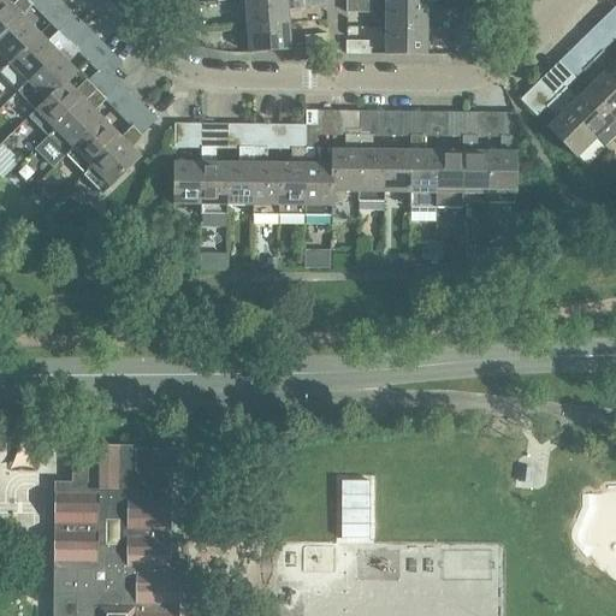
[(0,0),(0,36),(22,16),(31,5),(36,0),(17,0),(12,6),(6,0),(0,0)]
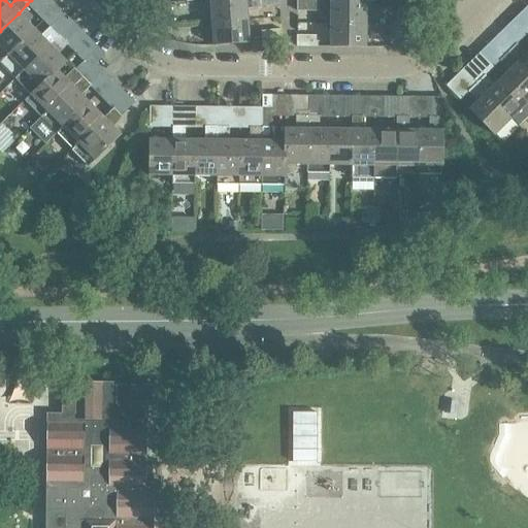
[(31,0),(27,4),(34,12),(46,0),(31,0)]
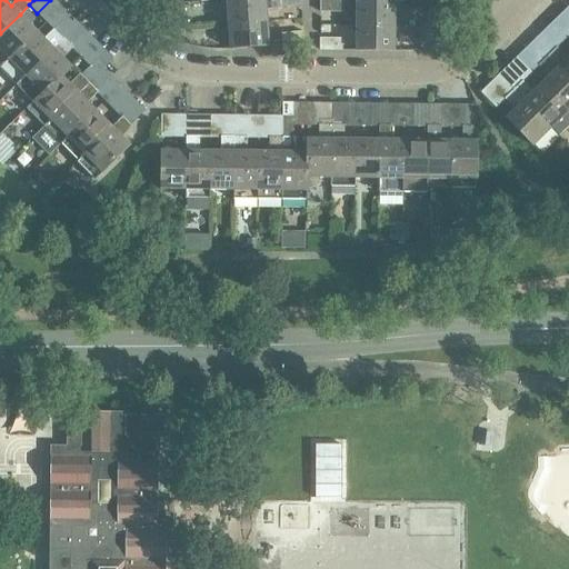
[(237,0),(226,1),(228,25),(268,22),(267,11),(280,10),(280,8),(301,6),(300,0),(237,0)]
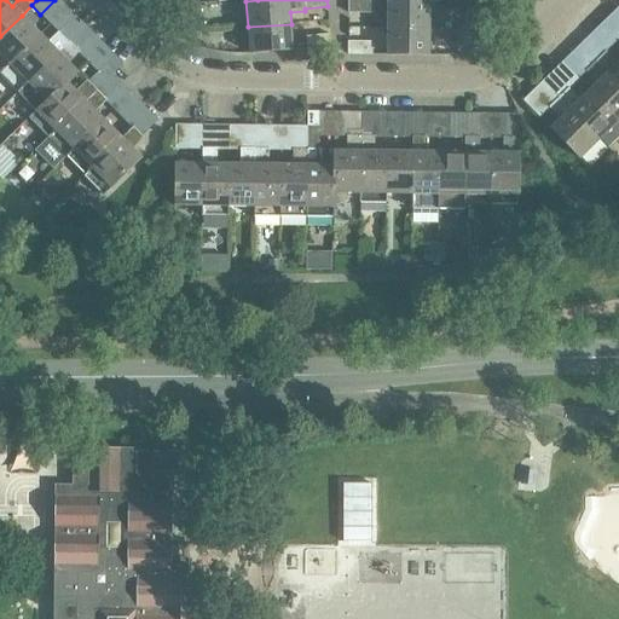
[(372,1),(348,1),(348,13),(372,13),(372,1)]
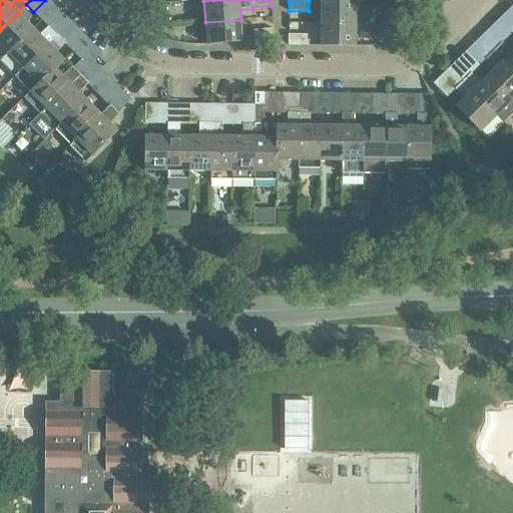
[(321,2),(321,23),(357,24),(357,2),(321,2)]
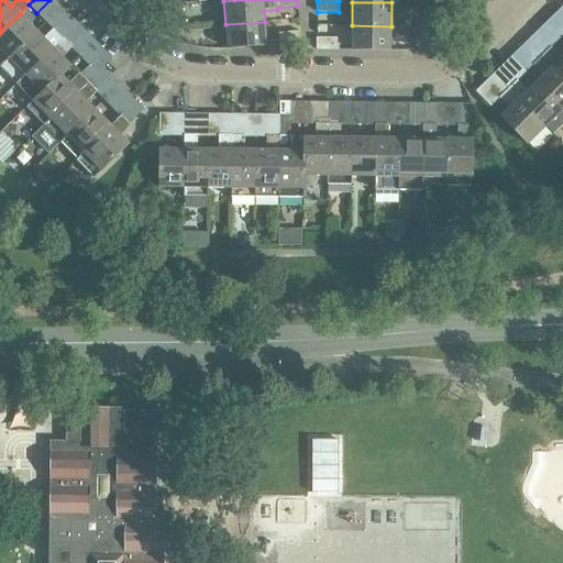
[(163,4),(164,15),(183,14),(181,3),(163,4)]
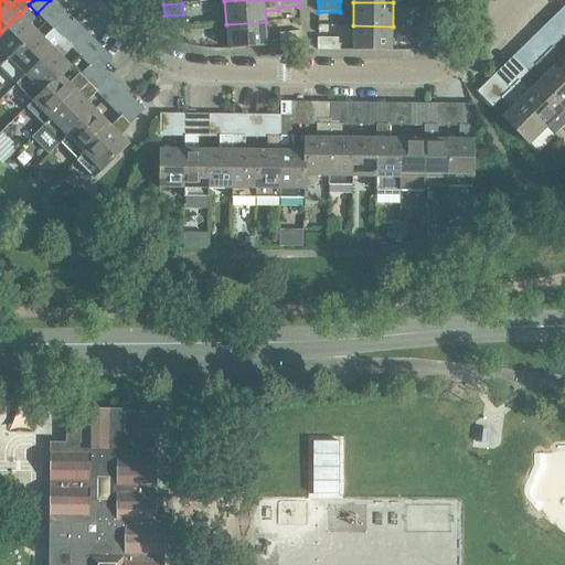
[(0,66),(36,31),(20,14),(0,33),(0,66)]
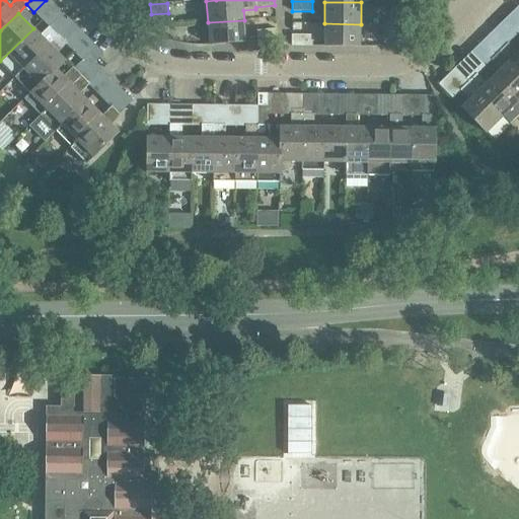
[(0,61),(0,63),(14,78),(72,21),(65,14),(51,28),(49,26),(41,35),(33,28),(0,61)]
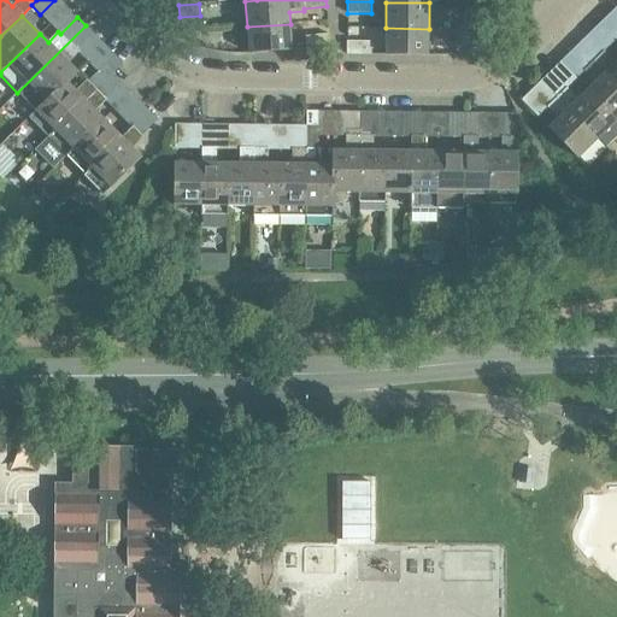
[(291,24),(247,27),(250,54),(292,51),(291,24)]
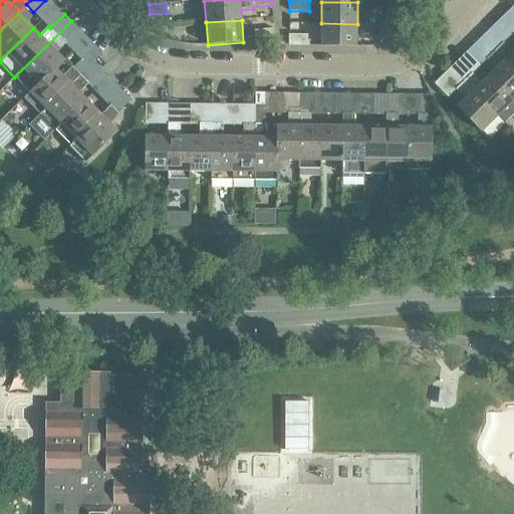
[(14,77),(30,92),(38,84),(55,68),(64,60),(56,52),(66,43),(65,41),(78,28),(71,21),(14,77)]
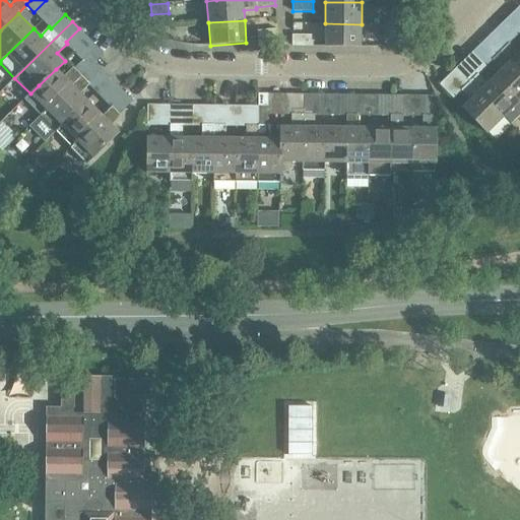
[(362,24),(325,23),(324,47),(361,47),(362,24)]
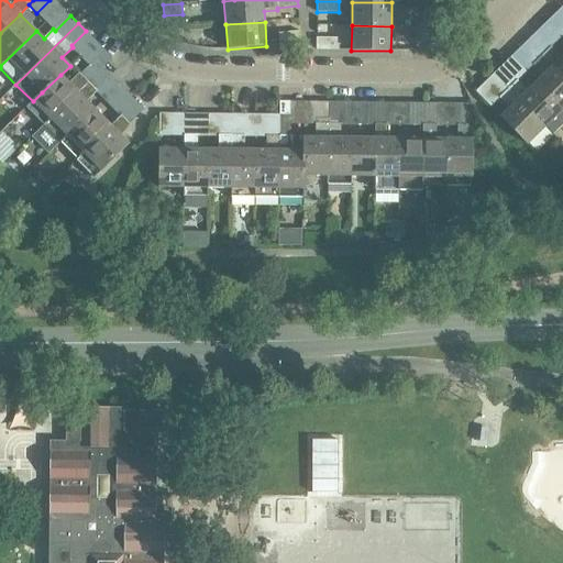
[(278,34),(279,45),(301,44),(300,32),(278,34)]
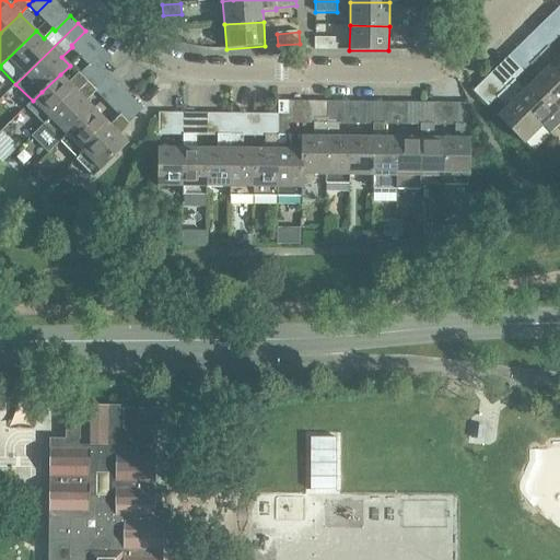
[(525,42),(559,77),(559,56),(559,58),(549,47),(547,49),(533,34),(525,42)]
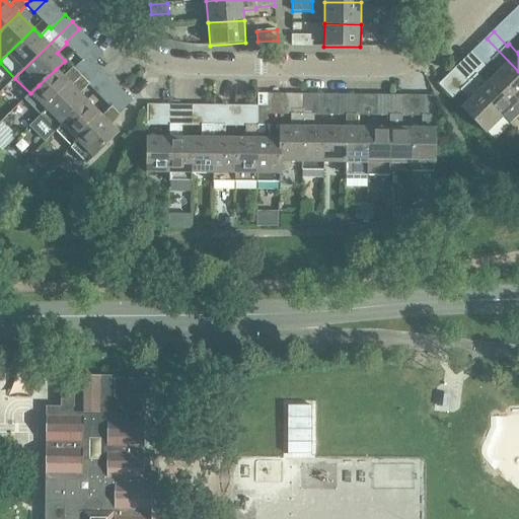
[(292,35),(292,47),(312,47),(312,35),(292,35)]
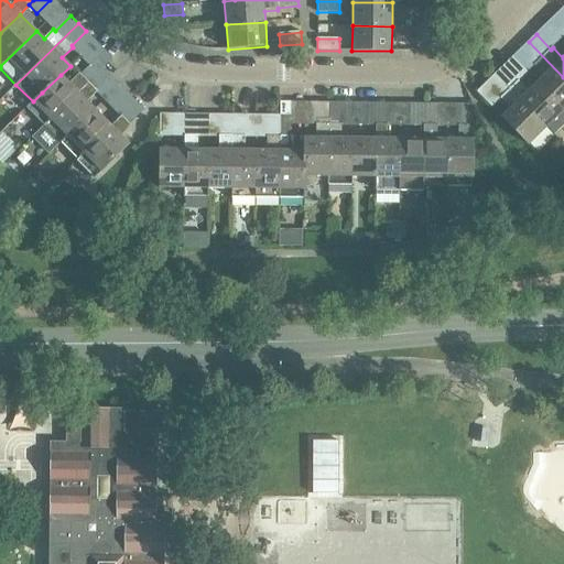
[(544,76),(537,84),(563,111),(563,110),(563,77),(529,42),(521,50),(535,65),(534,66),(544,76)]
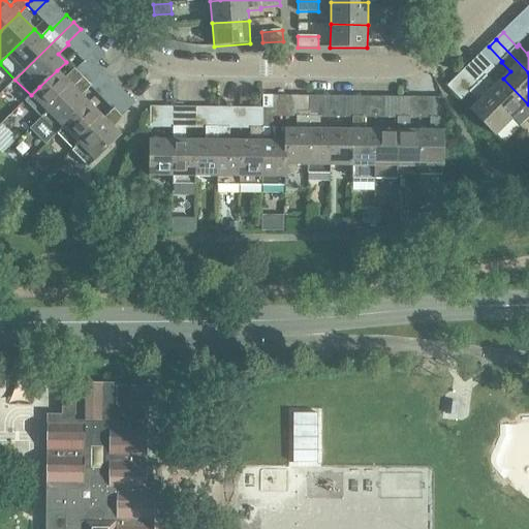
[(24,102),(39,119),(96,63),(105,55),(98,47),(75,69),(74,68),(64,78),(57,70),(39,87),(31,95),(24,102)]
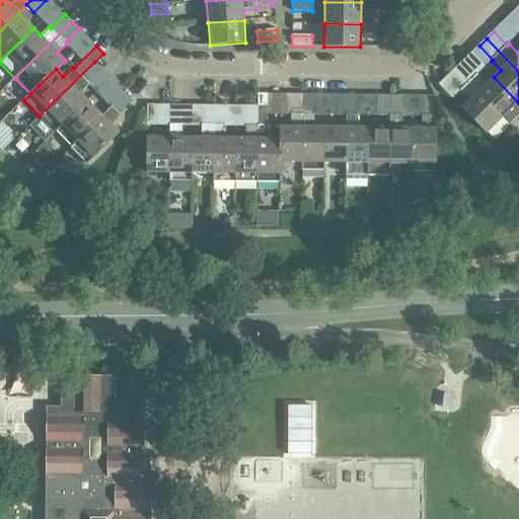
[(39,117),(54,132),(86,100),(80,93),(89,84),(88,83),(101,69),(94,62),(39,117)]
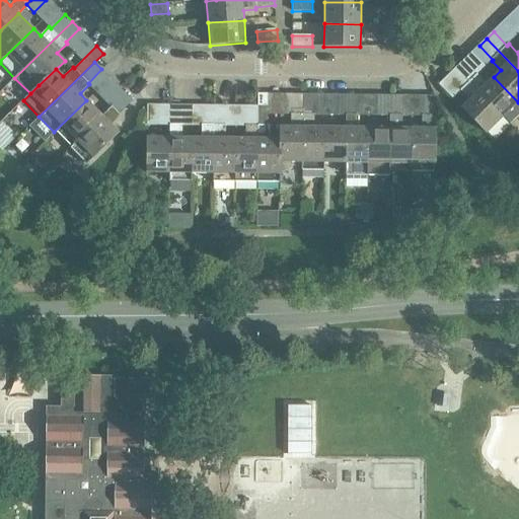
[(462,63),(456,69),(503,118),(518,102),(494,77),(487,84),(477,75),(475,76),(462,63)]
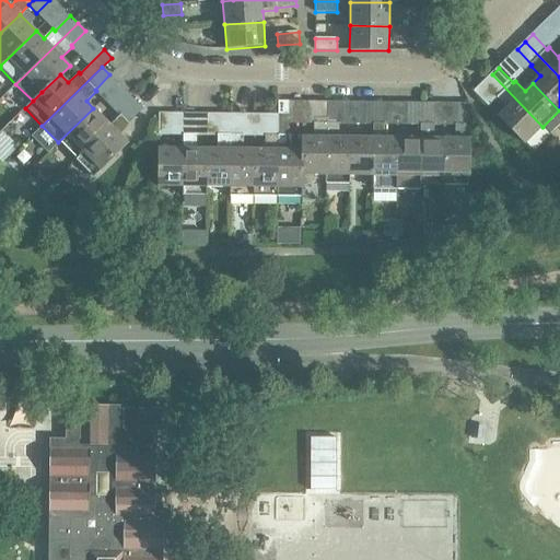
[(543,127),(492,74),(483,83),(498,97),(497,98),(506,109),(498,117),(525,144),(543,127)]
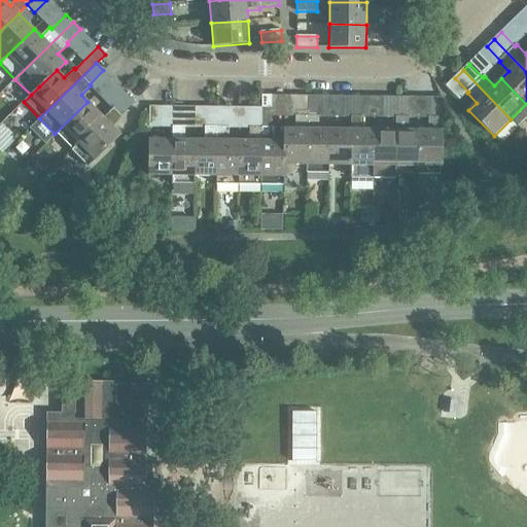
[(127,95),(120,88),(106,101),(113,108),(127,95)]
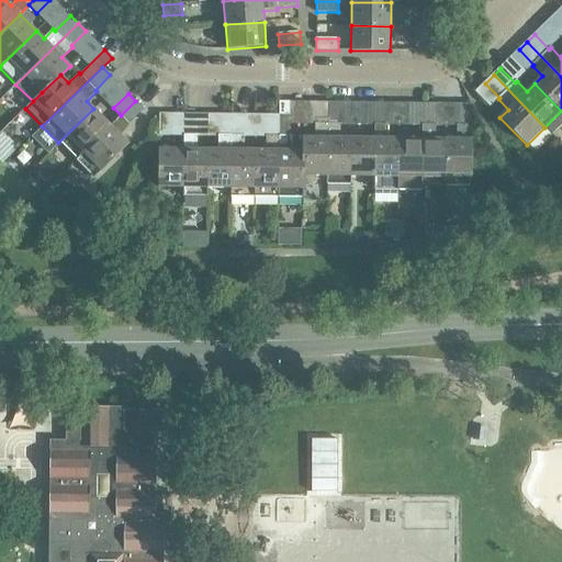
[(121,115),(111,125),(76,160),(93,178),(128,144),(120,135),(131,125),(128,124),(144,109),(135,101),(121,115)]
